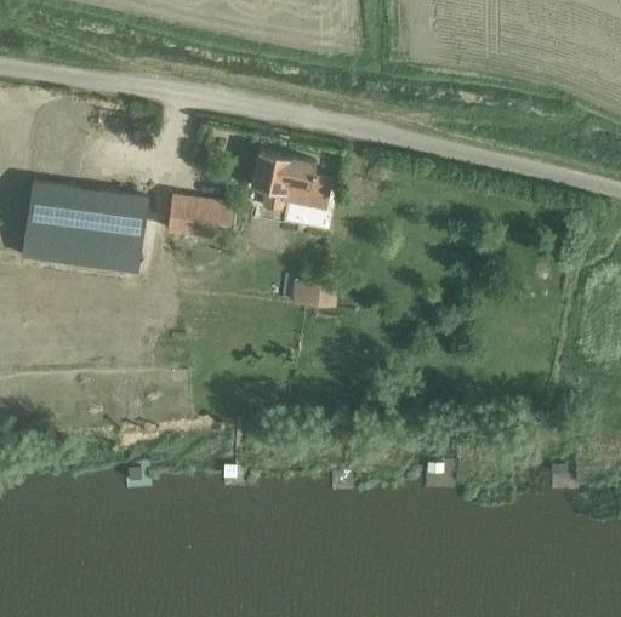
[(325,209),(330,181),(313,177),(315,164),(260,152),(251,189),(267,192),(263,209),(281,212),(284,200),(325,209)]
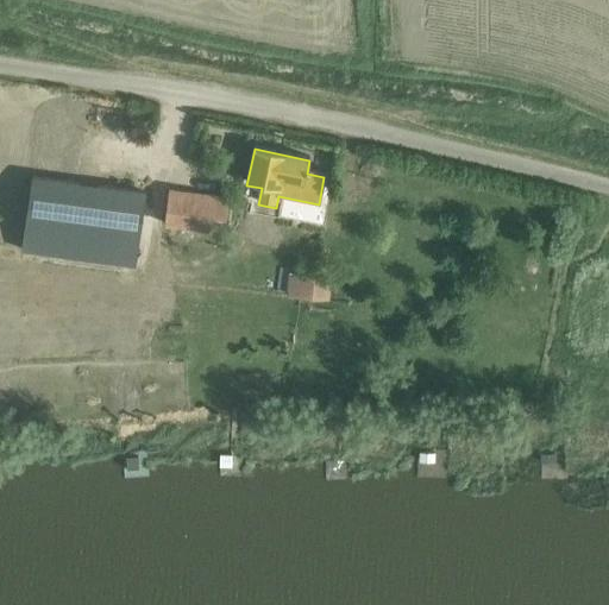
[(32,181),(22,252),(135,269),(145,196),(32,181)]
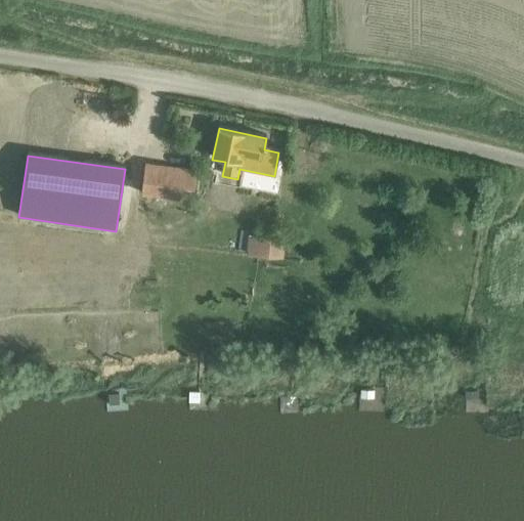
[(144,182),(142,197),(180,202),(182,187),(197,189),(199,175),(145,167),(144,182)]
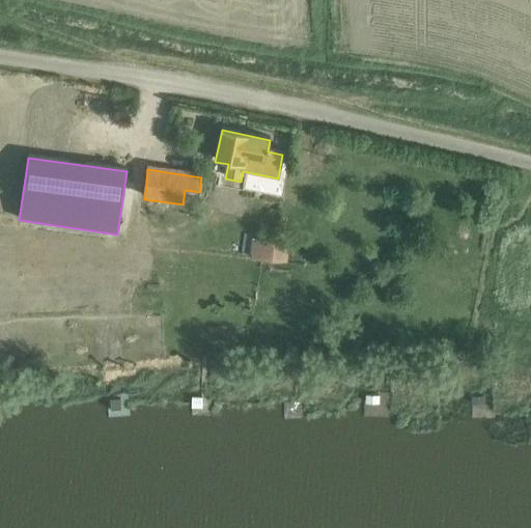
[(264,243),(262,261),(278,264),(280,245),(264,243)]
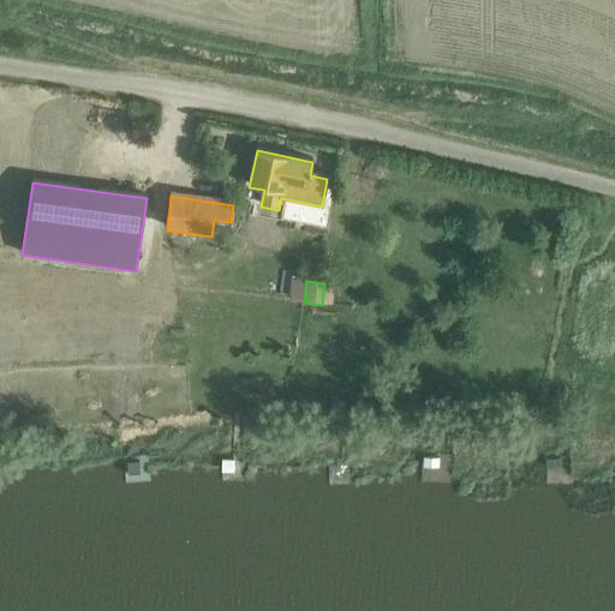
[(22,329),(24,342),(43,340),(41,325),(22,329)]
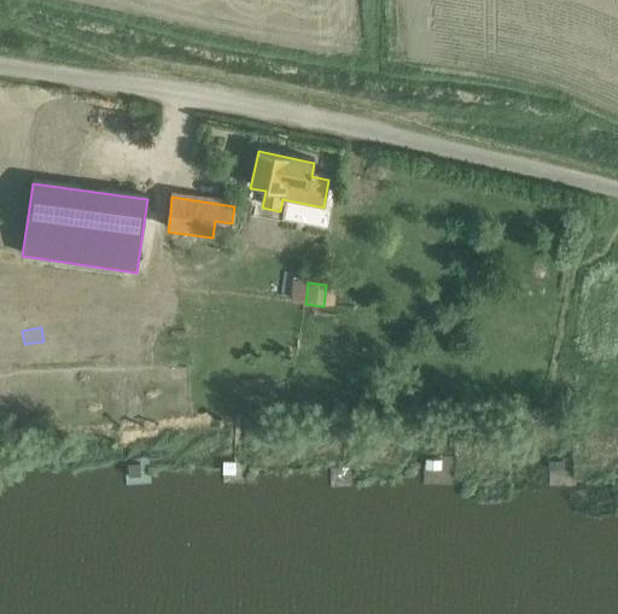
[(222,474),(233,474),(233,465),(222,465),(222,474)]
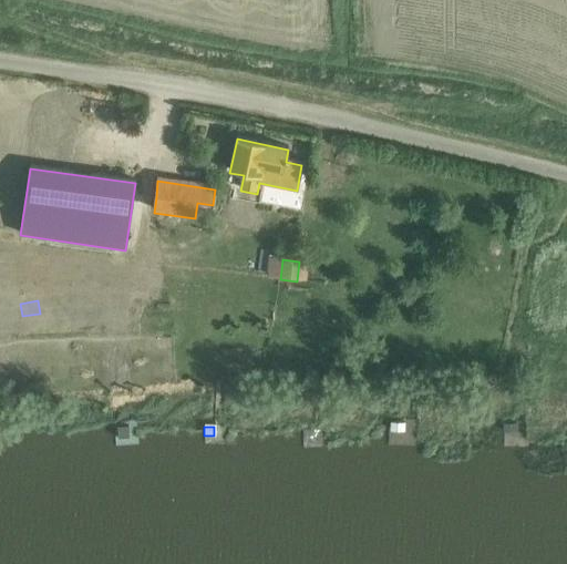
[(117,431),(117,441),(129,440),(129,430),(117,431)]
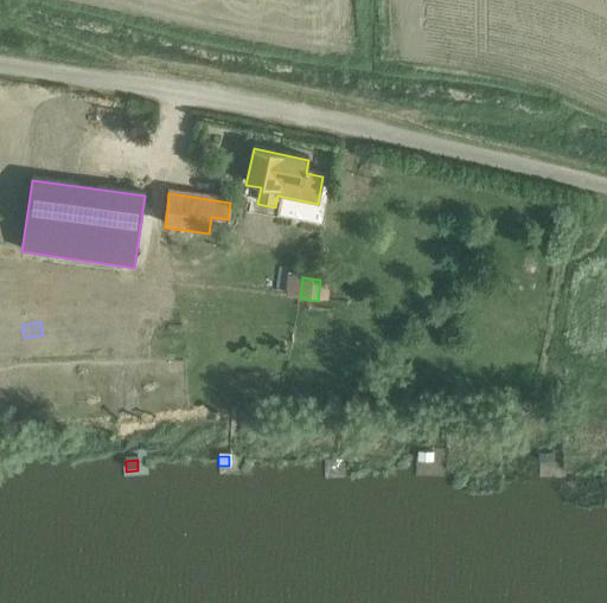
[(338,476),(338,466),(325,466),(325,476),(338,476)]
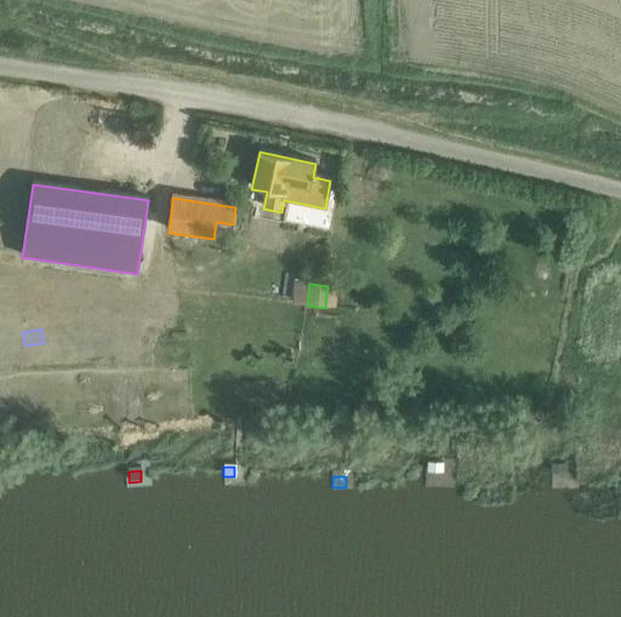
[(24,491),(13,492),(15,501),(26,500),(24,491)]
